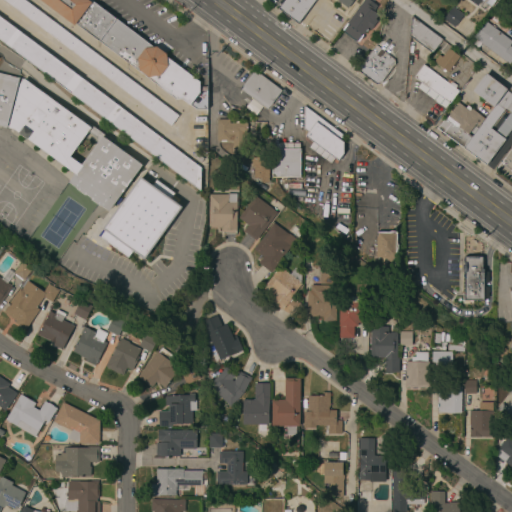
[(171,126),(3,0),(22,0),(178,117),(171,126)]
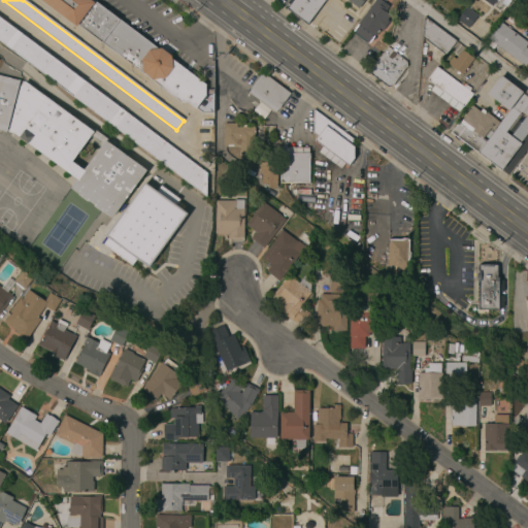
[(92,0),(158,48),(162,48),(172,57),(172,59),(206,86),(205,97),(197,108),(188,102),(182,102),(79,25),(78,27),(42,0),(92,0)]
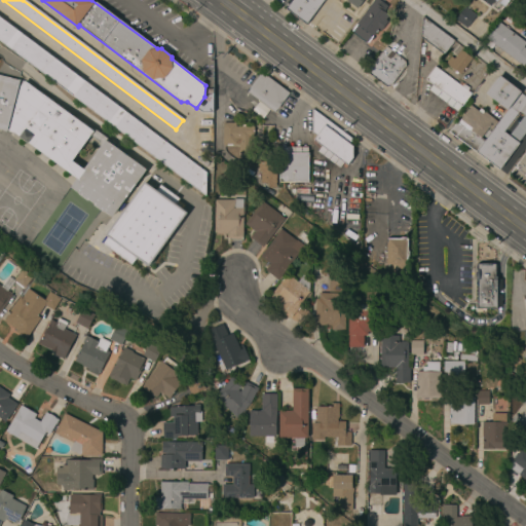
[(324,0),(306,25),(286,9),(287,8),(284,6),(288,0),(324,0)]
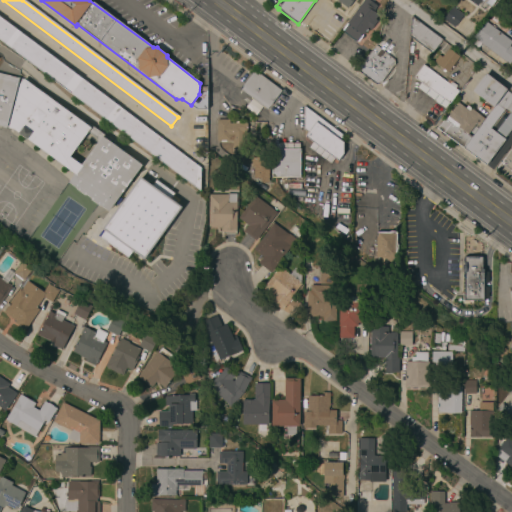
[(354,0),(348,9),(348,10),(334,0),(354,0)]
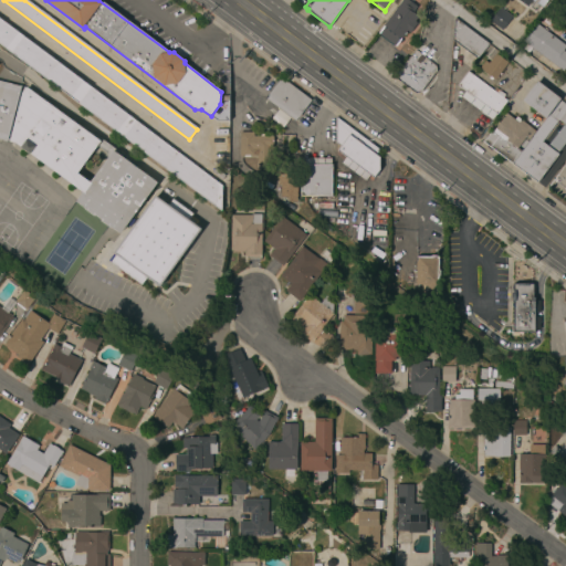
[(409,33),(407,32),(401,39),(400,39),(395,46),(378,33),(401,0),(407,0),(417,7),(412,12),(418,17),(415,21),(417,23),(409,33)]
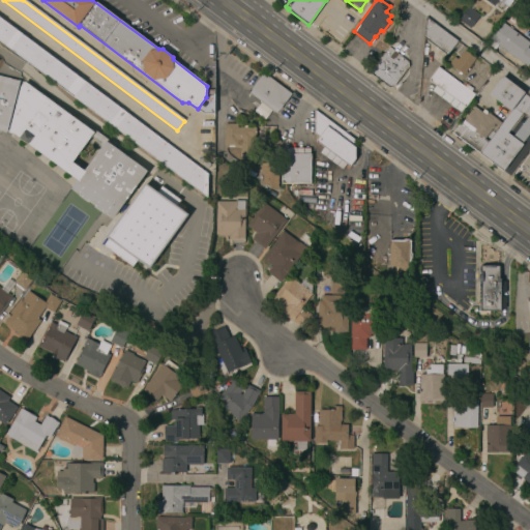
[(498,0),(493,8),(481,0),(498,0)]
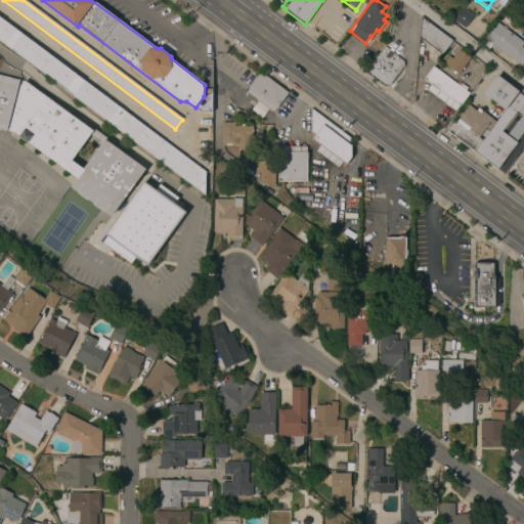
[(465,28),(454,19),(463,9),(473,17),(465,28)]
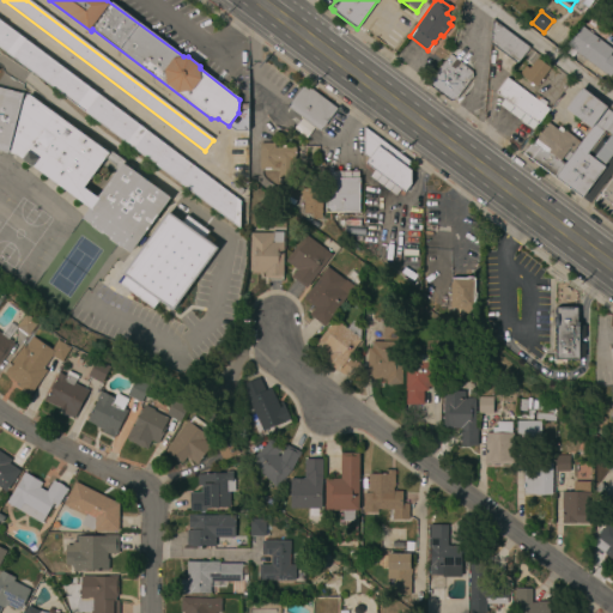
[(517,65),(490,43),(493,20),(529,49),(517,65)]
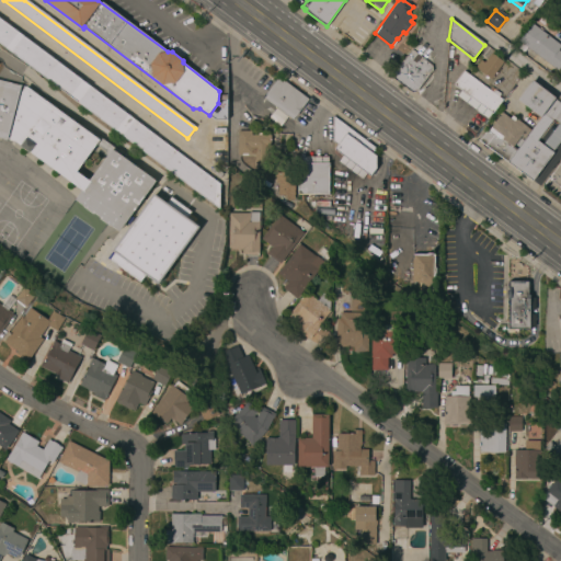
[(0,20),(219,184),(219,209),(0,44),(0,20)]
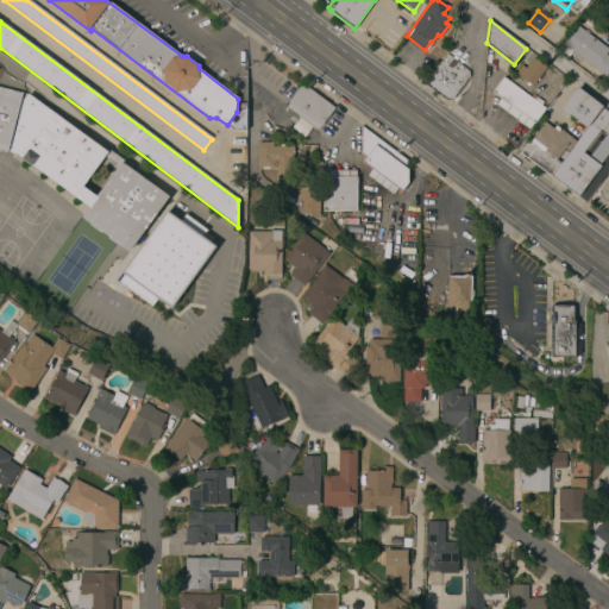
[(608,73),(606,77),(563,44),(577,25),(608,50),(606,55),(608,57),(608,73)]
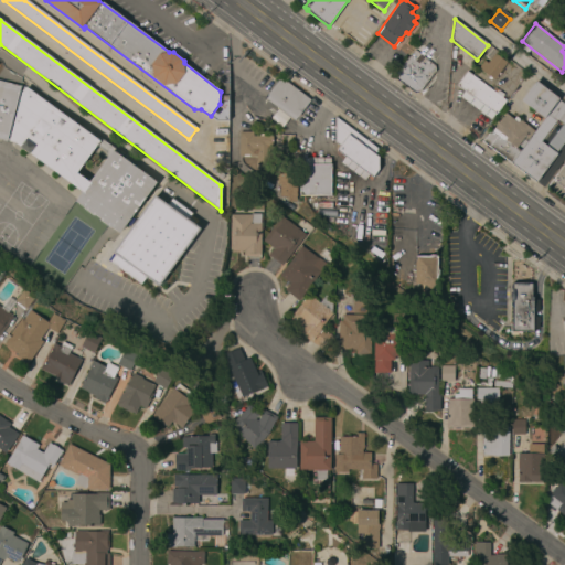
[(414,93),(394,77),(415,51),(435,66),(435,73),(419,93),(414,93)]
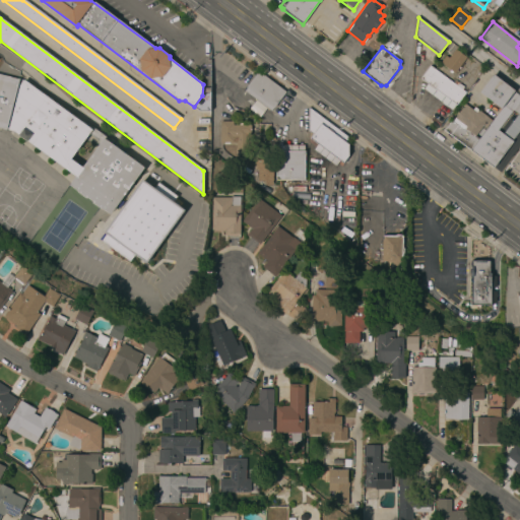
[(455,74),(441,63),(446,56),(449,59),(455,50),(467,58),(455,74)]
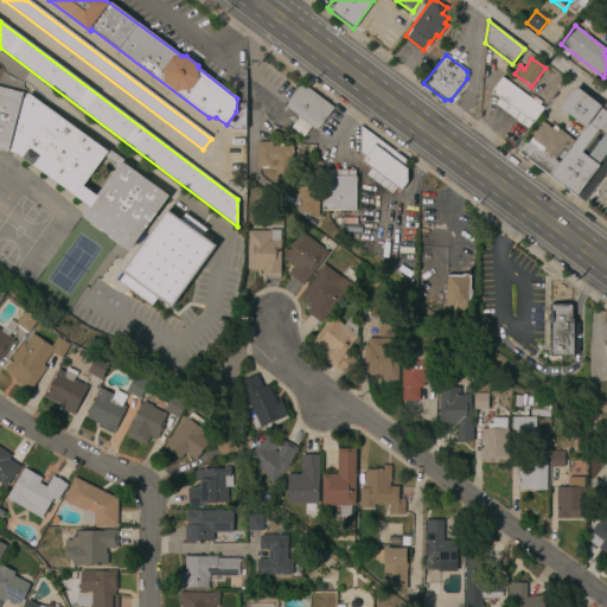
[(525,95),(528,91),(531,95),(541,102),(538,104),(543,108),(532,123),(531,122),(526,128),(493,103),(498,97),(490,93),(502,77),(525,95)]
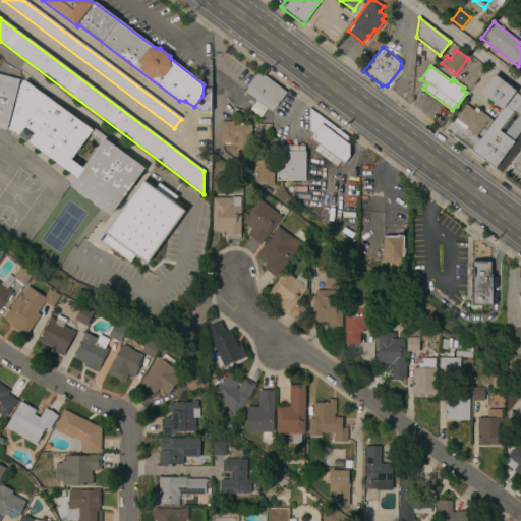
[(275,109),(274,108),(271,112),(245,93),(247,89),(259,72),(287,93),(275,109)]
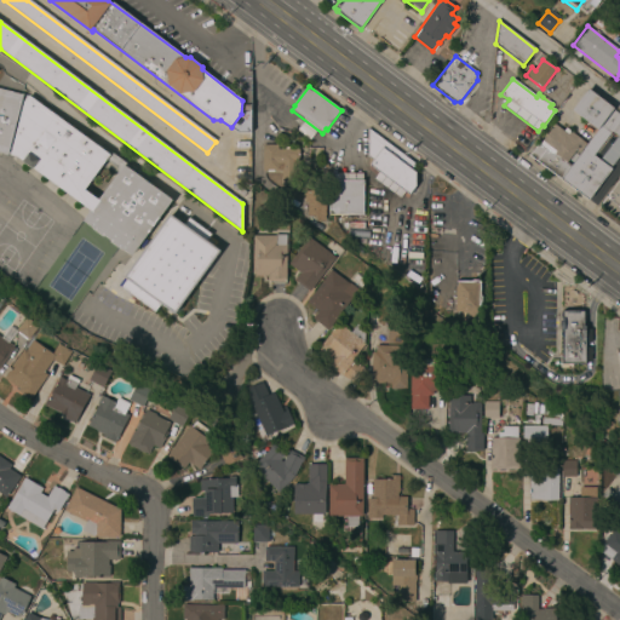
[(0,90),(22,96),(7,155),(0,153),(0,90)]
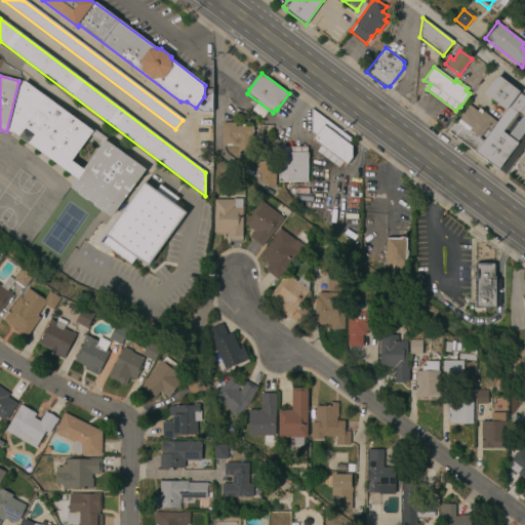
[(524,117),(517,111),(502,131),(508,135),(522,116),(524,118),(524,131),(517,143),(518,144),(497,169),(447,132),(456,120),(457,121),(469,106),(477,111),(479,109),(496,122),(490,129),(487,127),(480,137),(483,140),(506,110),(484,93),(497,76),(524,96),(524,117)]
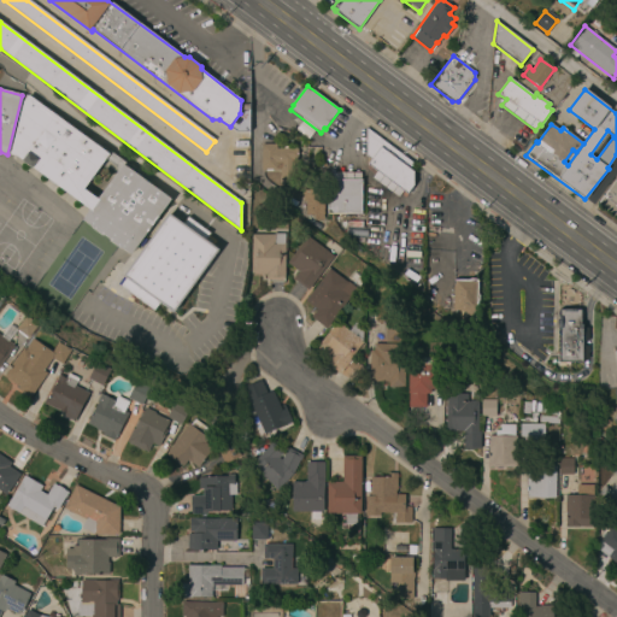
[(99,199),(123,165),(171,200),(131,256),(122,248),(121,250),(111,242),(111,240),(104,235),(104,236),(93,228),(83,221),(90,210),(18,157),(11,154),(24,101),(29,97),(109,156),(84,189),(99,199)]
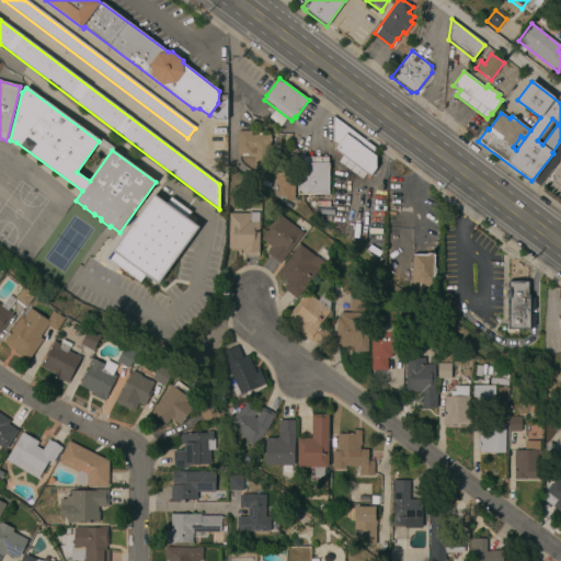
[(214,119),(225,119),(226,95),(214,95),(214,119)]
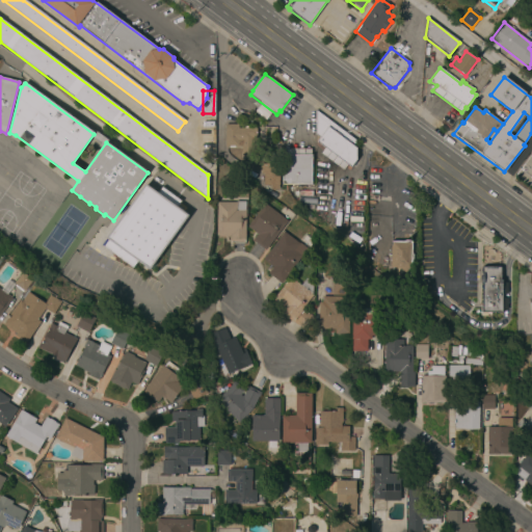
[(351,167),(347,164),(343,170),(321,154),(325,149),(318,142),(321,138),(316,135),(316,110),(356,141),(353,145),(356,148),(356,160),(351,167)]
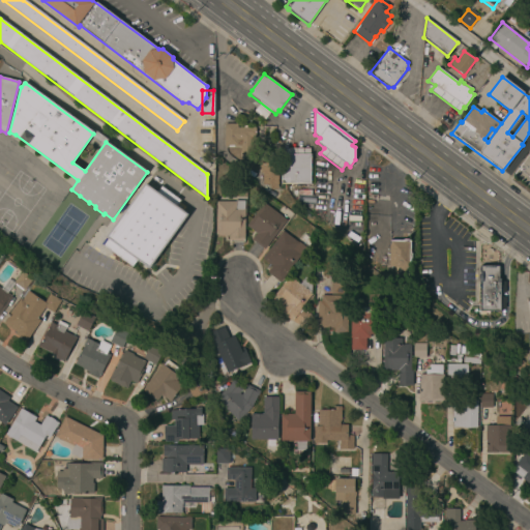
[(237,128),(256,128),(256,156),(241,156),(241,146),(239,146),(239,147),(226,147),(225,124),(237,124),(237,128)]
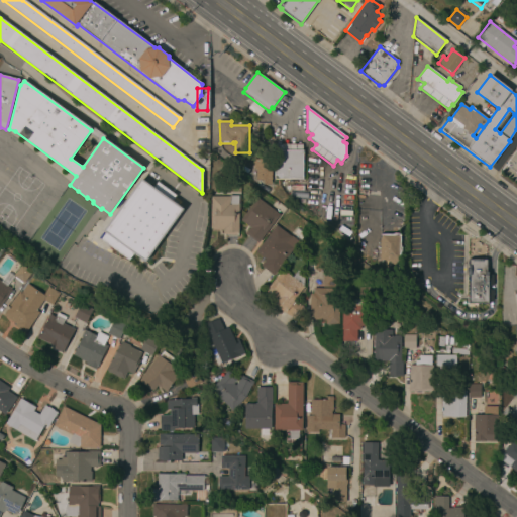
[(303,180),(275,180),(275,144),(303,145),(303,180)]
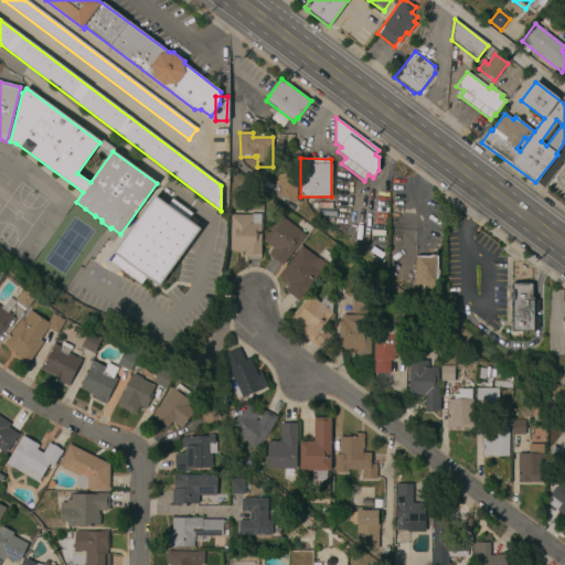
[(564,200),(547,187),(564,163),(564,200)]
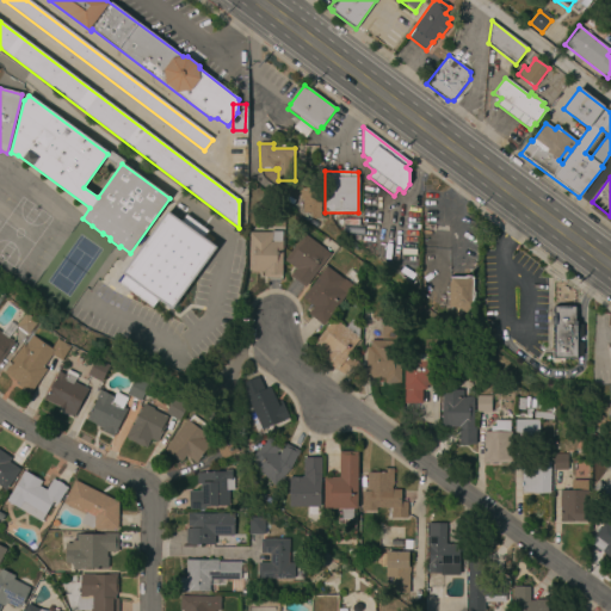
[(321,199),(320,199),(320,213),(302,213),(302,199),(300,199),(300,187),(322,189),(321,199)]
